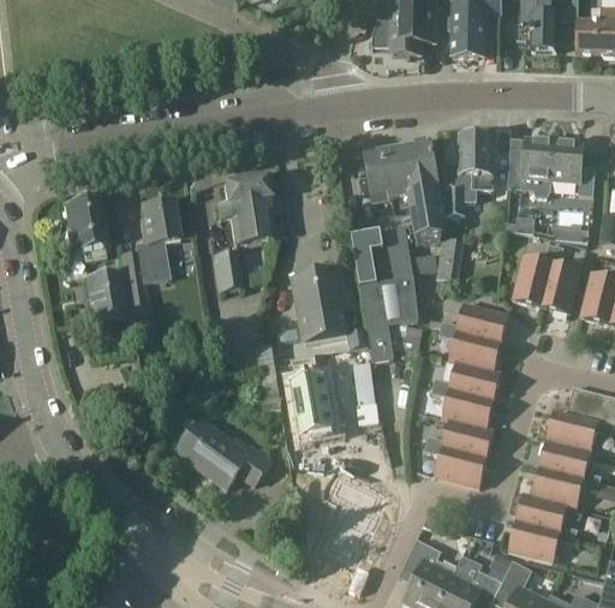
[(376,18),(378,17),(372,33),(370,48),(390,48),(390,54),(419,55),(421,48),(434,49),(435,16),(435,0),(394,0),(393,1),(376,1),(376,18)]
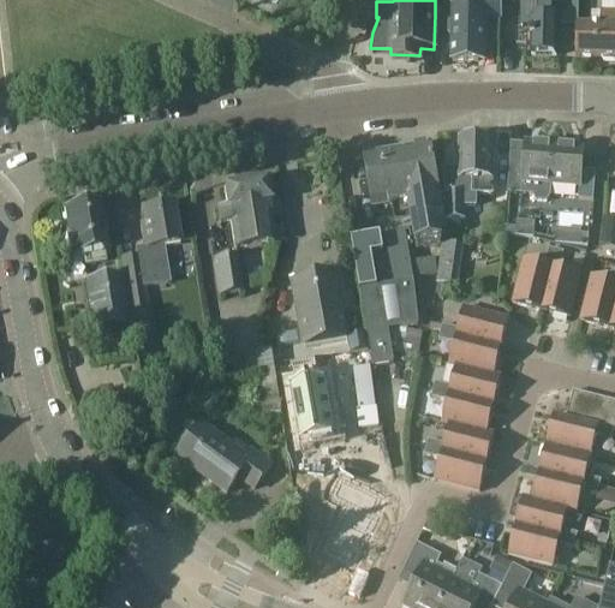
[(494,0),(494,17),(500,17),(501,0),(521,1),(521,0),(542,0),(542,16),(530,16),(530,23),(530,52),(555,52),(556,21),(560,21),(560,22),(561,22),(561,0),(494,0)]
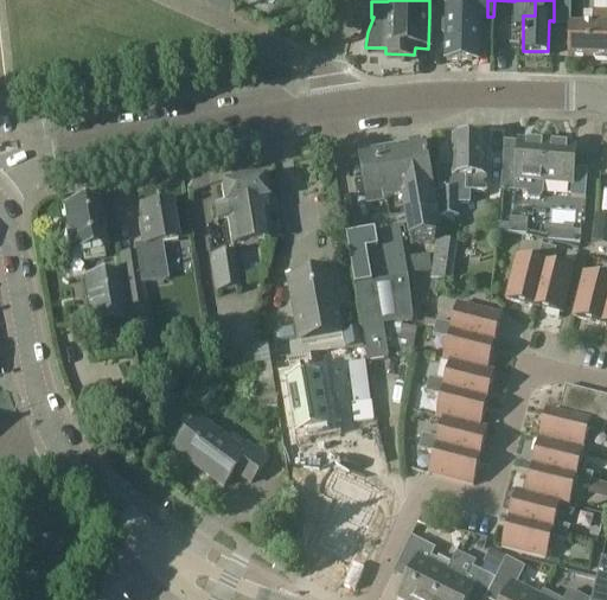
[(447,4),(446,55),(479,56),(480,4),(461,4),(447,4)]
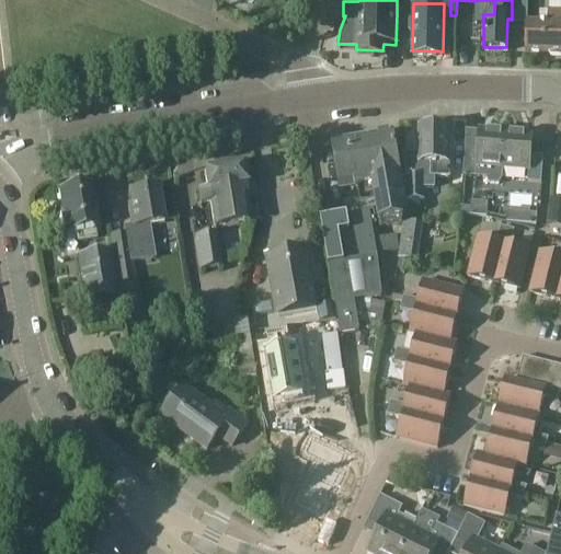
[(525,20),(525,49),(548,49),(549,52),(560,53),(560,50),(560,6),(547,6),(547,19),(536,19),(526,18),(525,18),(525,20)]
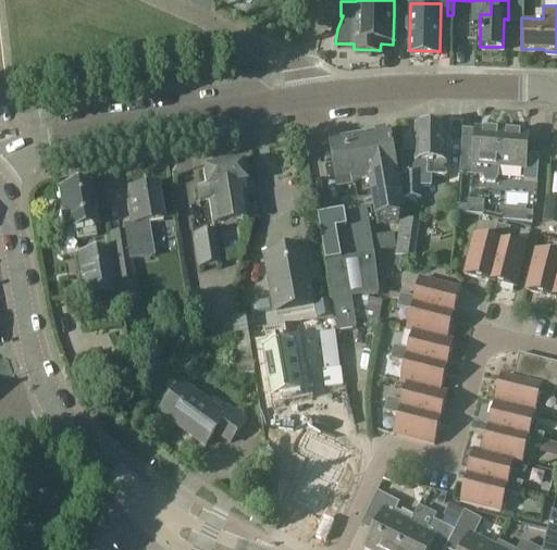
[(411,138),(411,158),(415,158),(415,159),(415,169),(421,169),(426,169),(426,172),(446,172),(446,158),(445,158),(446,123),(444,123),(441,119),(432,119),(429,123),(416,122),(416,138),(411,138)]
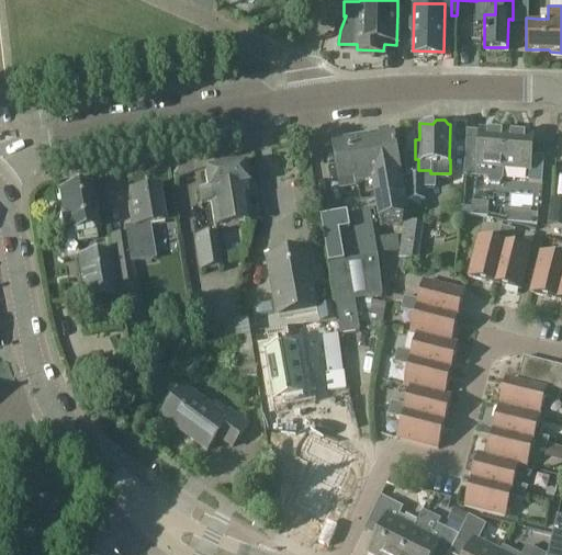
[(479,147),(465,146),(463,171),(486,173),(487,180),(497,181),(502,176),(503,163),(506,128),(481,126),(479,147)]
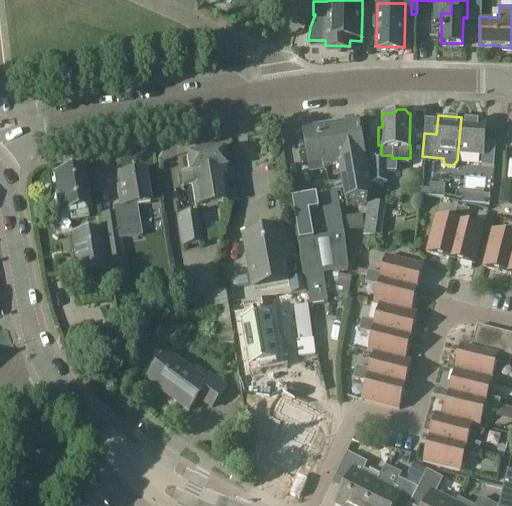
[(366,158),(365,158),(358,116),(329,121),(333,147),(336,147),(339,164),(345,196),(346,204),(366,200),(367,197),(367,194),(368,193),(370,179),(366,158)]
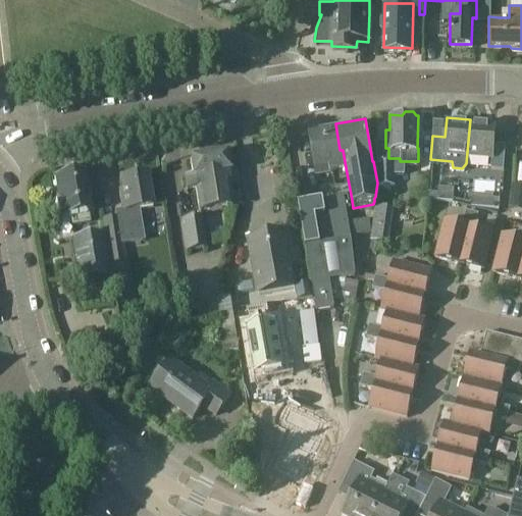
[(470,119),(467,152),(491,155),(490,164),(503,165),(505,141),(492,140),(494,121),(470,119)]
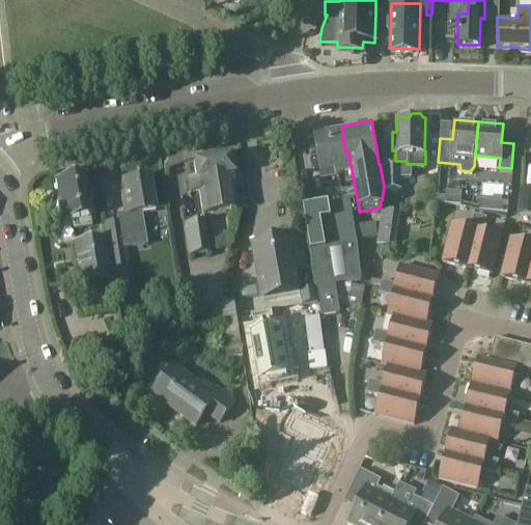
[(341,126),(313,130),(322,175),(352,170),(348,153),(345,153),(341,126)]
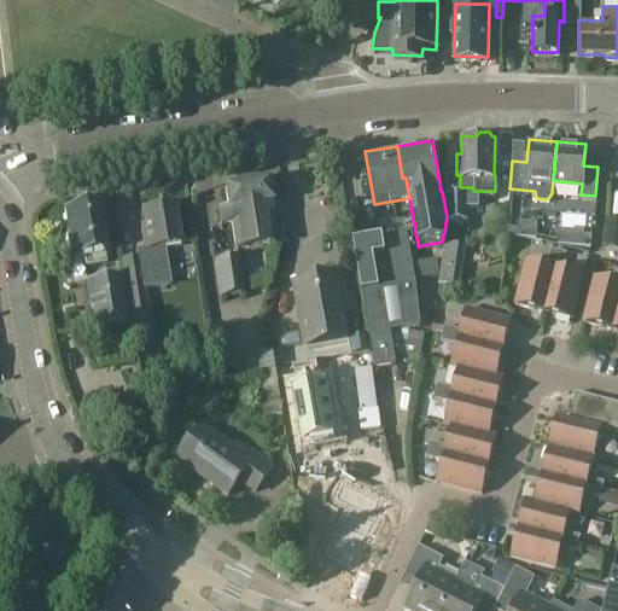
[(266,179),(226,186),(228,204),(219,207),(221,220),(231,219),(235,245),(274,239),(268,198),(269,198),(266,179)]
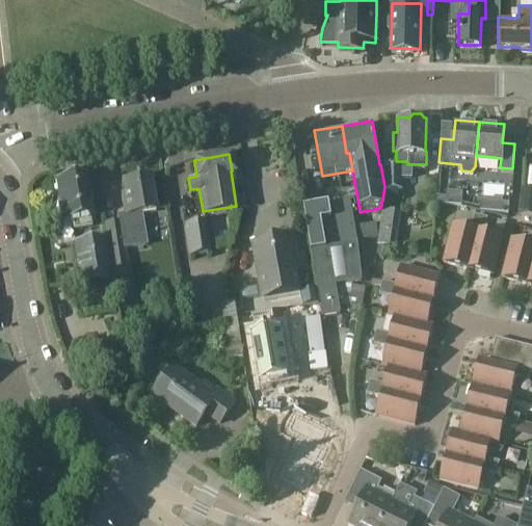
[(383,161),(383,163),(380,164),(384,186),(401,189),(401,186),(401,185),(403,185),(402,161),(396,161),(383,161)]
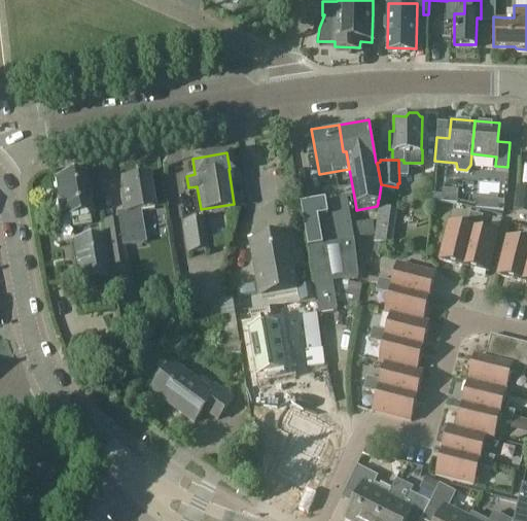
[(86,170),(55,175),(61,215),(70,213),(71,224),(91,221),(89,211),(93,210),(86,170)]
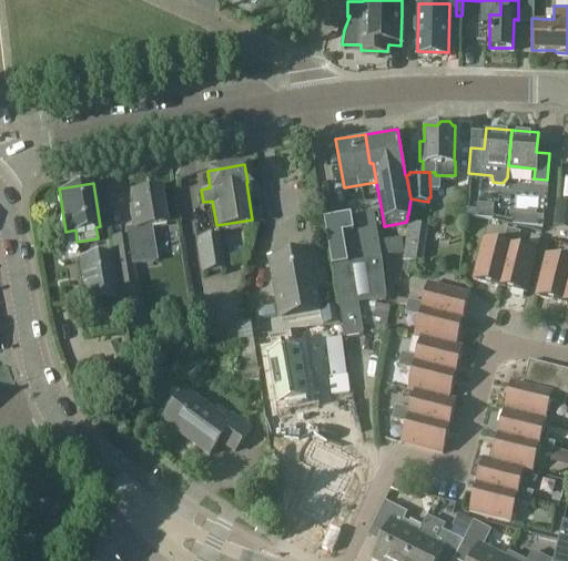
[(130,224),(124,225),(125,231),(130,257),(130,261),(133,261),(156,257),(151,222),(165,220),(160,185),(143,187),(131,190),(133,203),(128,204),(130,224)]
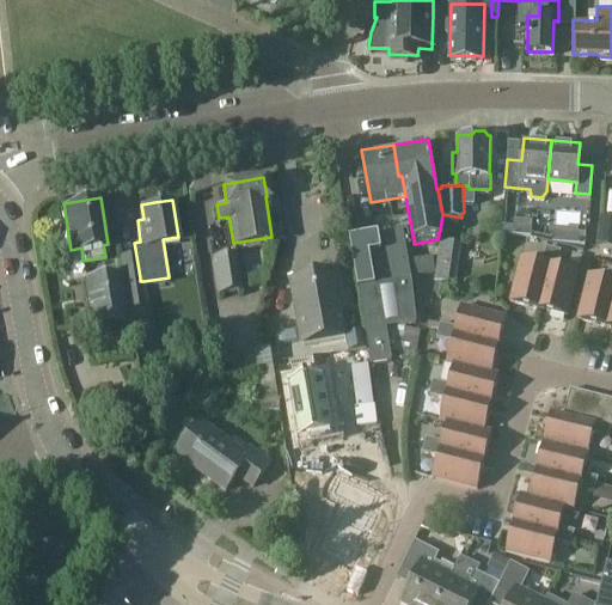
[(611,214),(600,213),(597,243),(611,244),(611,214)]
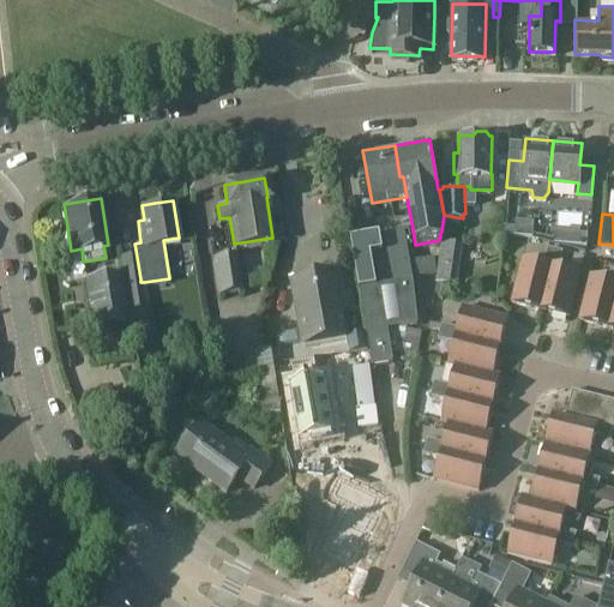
[(348,228),(333,230),(336,247),(351,245),(348,228)]
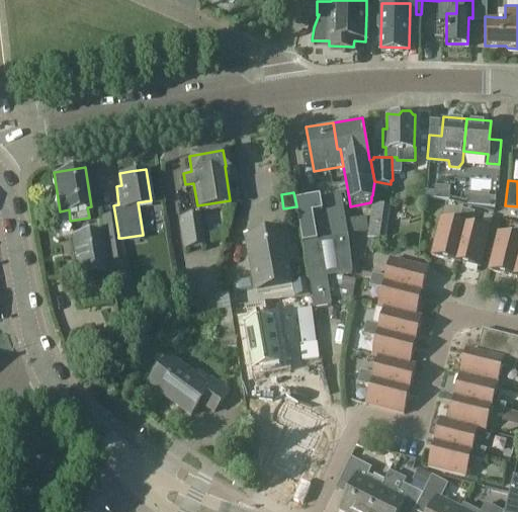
[(339,192),(296,199),(309,276),(314,304),(314,305),(332,302),(327,274),(352,270),(339,192)]
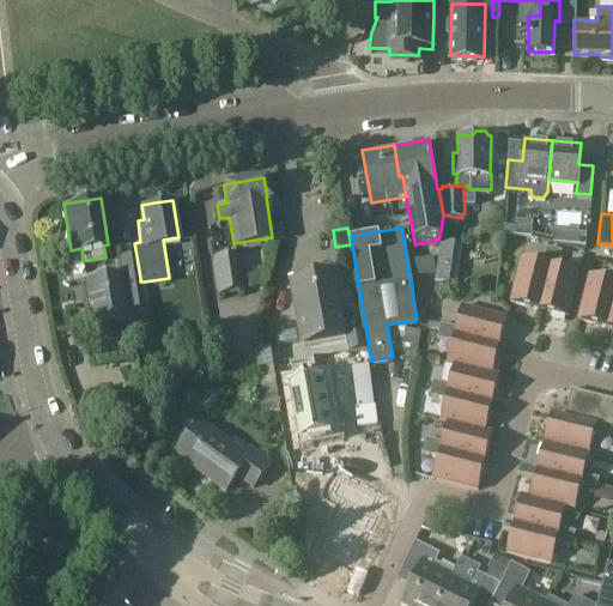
[(439,236),(438,240),(436,261),(457,264),(461,238),(439,236)]
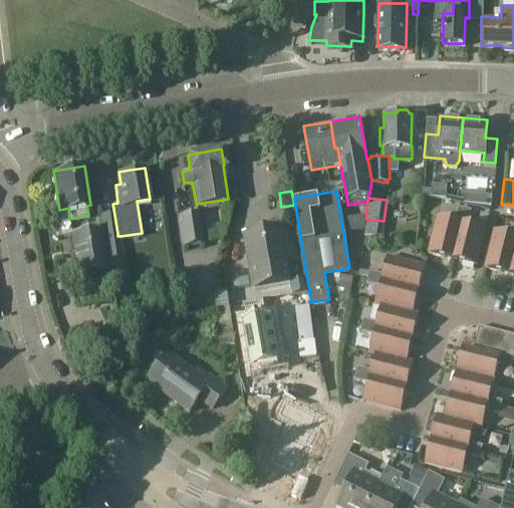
[(458,203),(455,216),(437,212),(428,250),(452,256),(465,205),(458,203)]
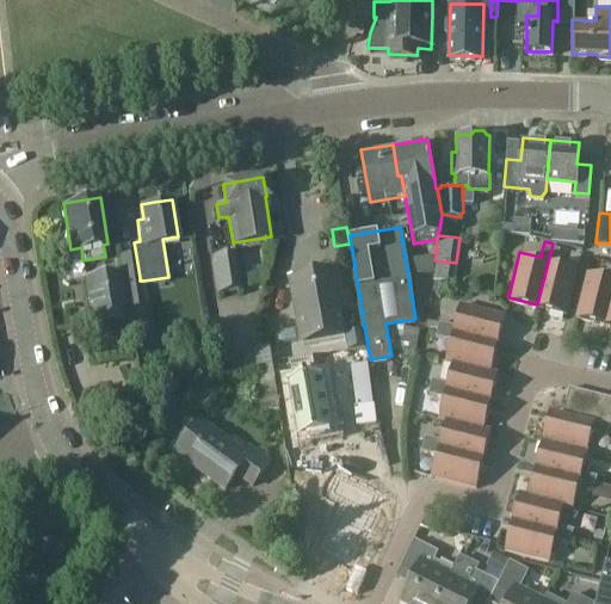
[(560,246),(553,244),(537,304),(565,312),(576,266),(555,260),(560,246)]
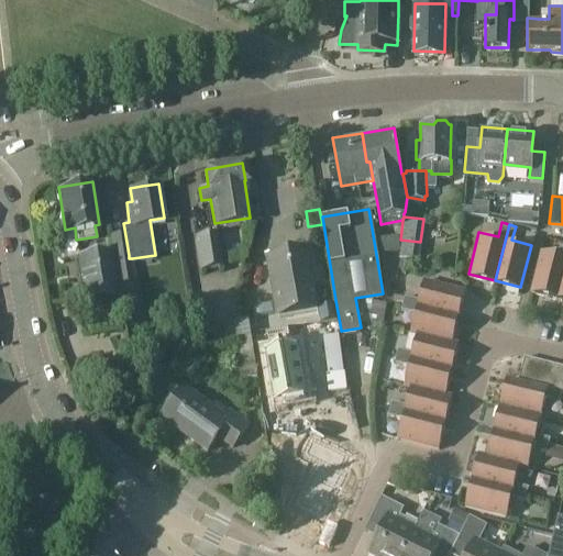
[(223,263),(218,228),(194,231),(199,267),(223,263)]
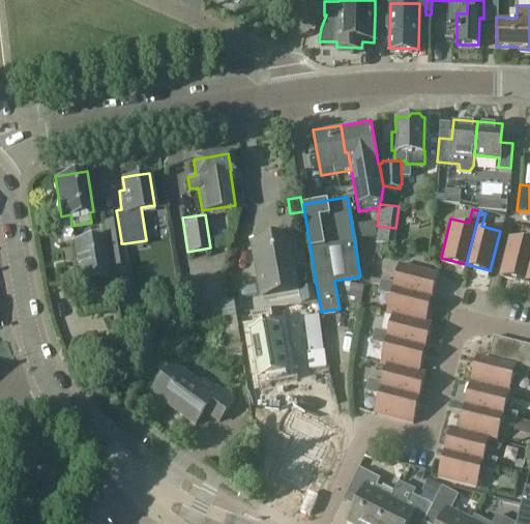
[(117,215),(104,217),(102,217),(105,232),(106,232),(107,242),(108,242),(121,240),(117,215)]
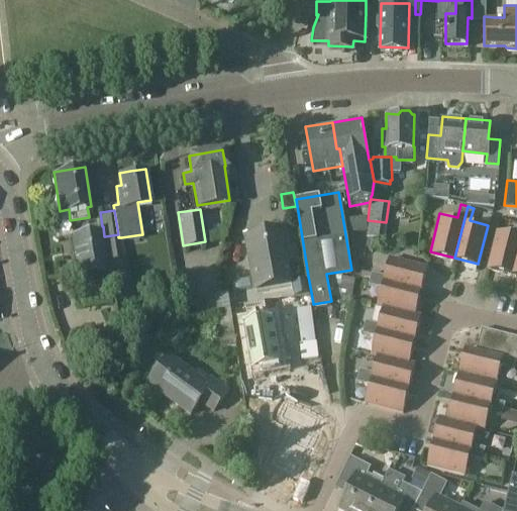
[(350,222),(351,222),(351,228),(368,226),(366,213),(349,215),(350,222)]
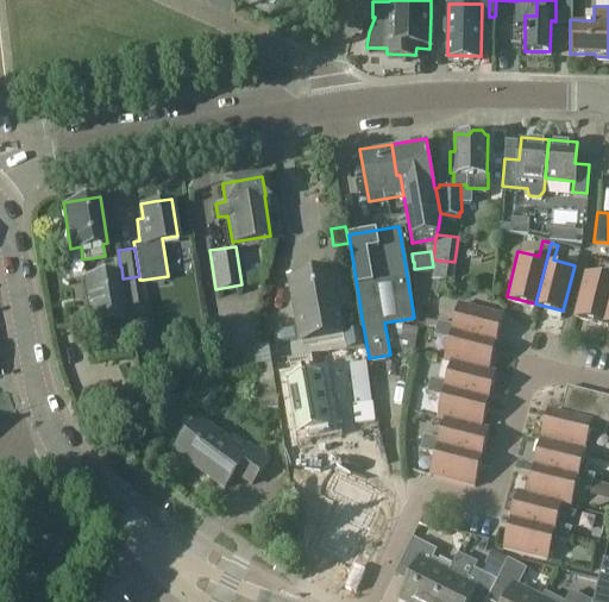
[(585,268),(575,313),(602,320),(608,293),(608,261),(608,264),(588,258),(585,268)]
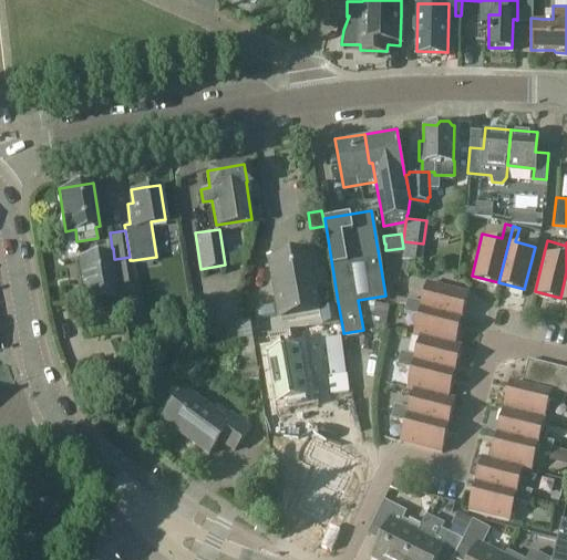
[(113,248),(112,248),(76,253),(84,300),(85,300),(117,294),(120,294),(114,259),(113,248)]
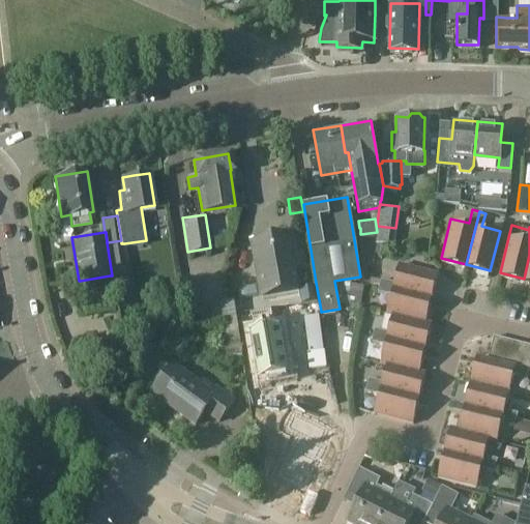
[(255,241),(264,291),(299,285),(295,266),(303,265),(301,250),(292,252),(290,235),(255,241)]
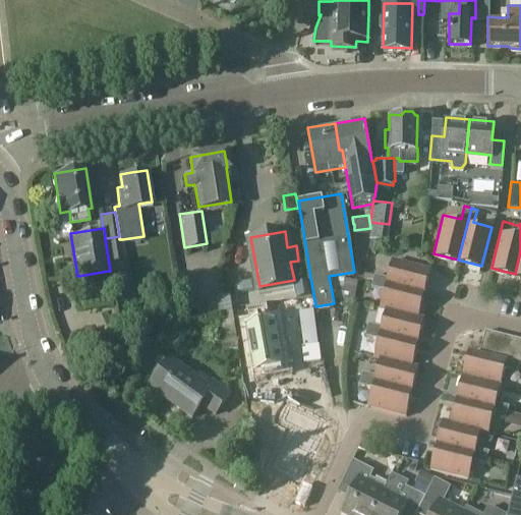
[(119,236),(106,238),(110,263),(112,263),(113,273),(125,271),(122,254),(124,254),(122,239),(119,239),(119,236)]
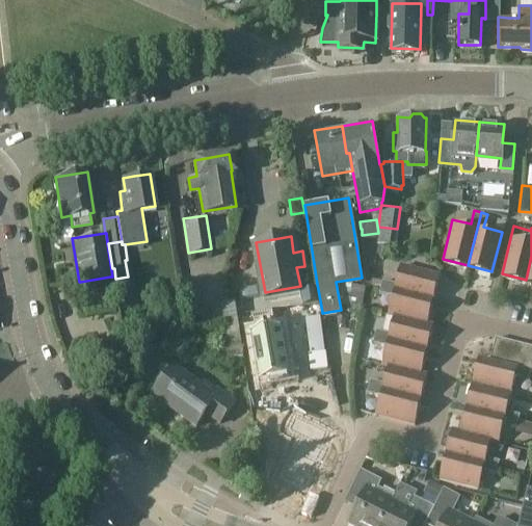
[(382,278),(380,283),(433,296),(440,271),(400,262),(395,281),(382,278)]
